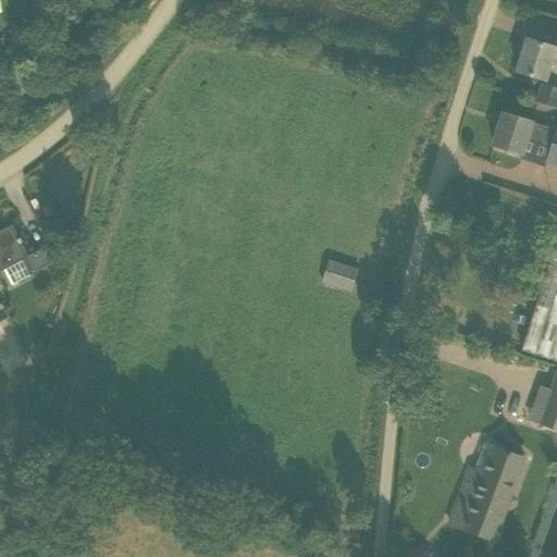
[(556,37),(555,47),(528,38),(517,72),(545,81),(552,61),(556,62),(556,37)]
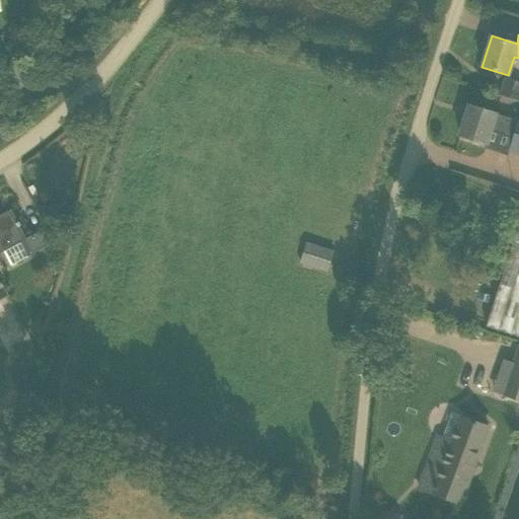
[(518,98),(518,79),(504,76),(499,93),(518,98)]
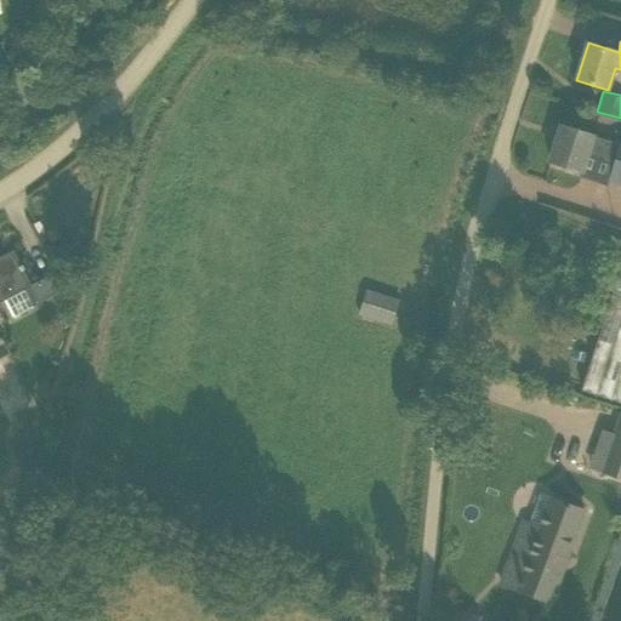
[(562,125),(551,163),(582,172),(587,157),(614,165),(620,144),(594,136),(562,125)]
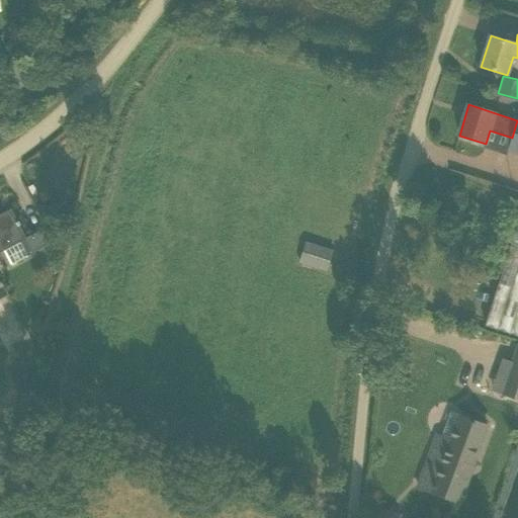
[(517,119),(517,120),(512,138),(508,151),(517,154),(517,119)]
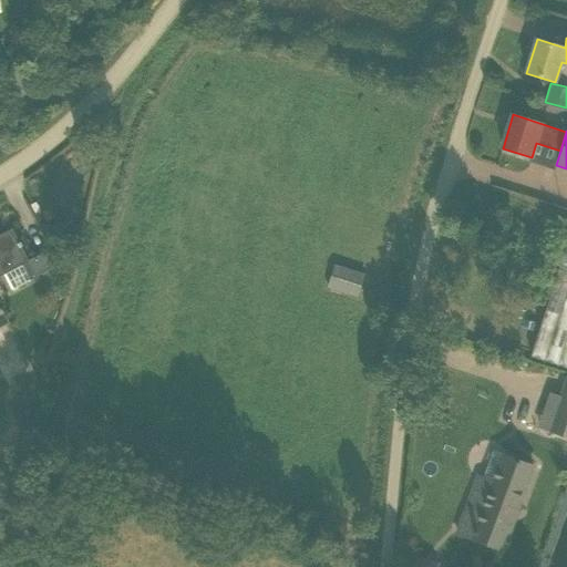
[(0,276),(6,274),(11,284),(13,289),(38,277),(12,230),(0,236),(0,276)]
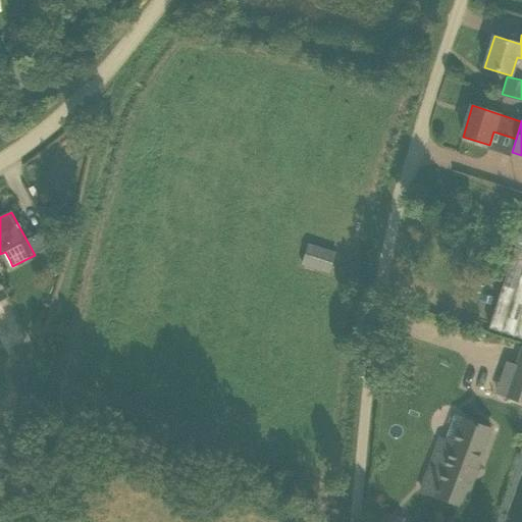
[(521,338),(521,229),(490,328),(521,338)]
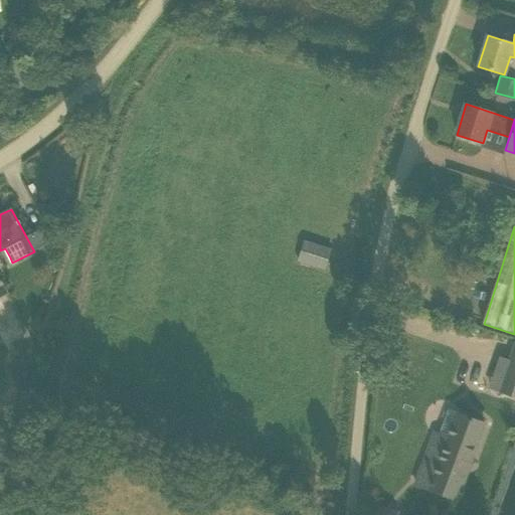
[(298,262),(325,270),(332,249),(305,240),(298,262)]
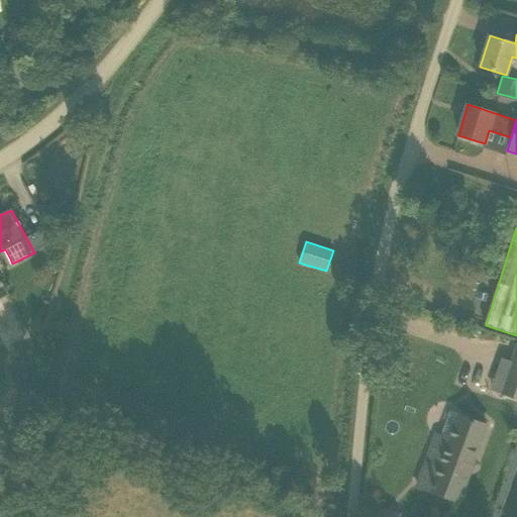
[(516,398),(516,349),(507,378),(513,380),(508,395),(516,398)]
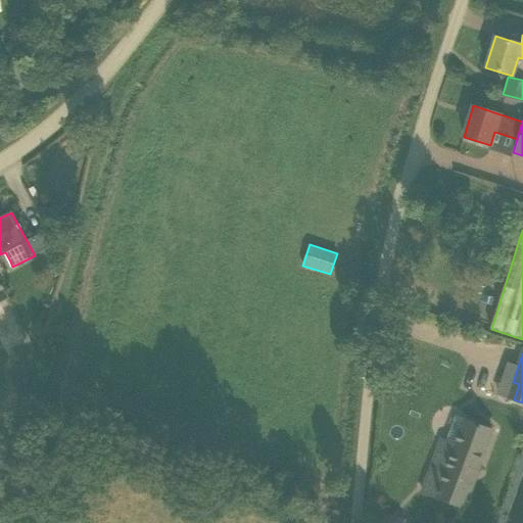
[(422,491),(464,507),(492,429),(464,419),(455,443),(441,438),(422,491)]
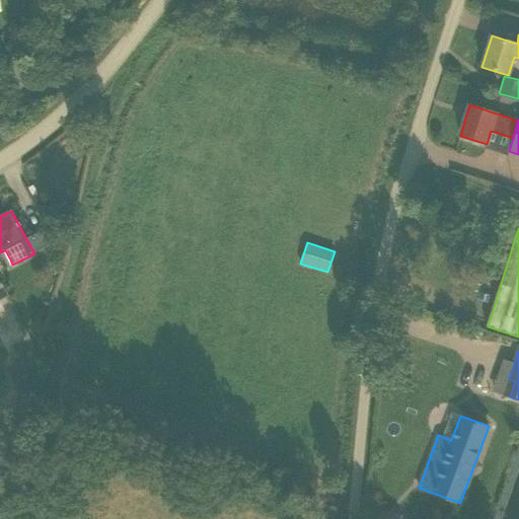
[(398,518),(399,515),(379,508),(374,518),(398,518)]
